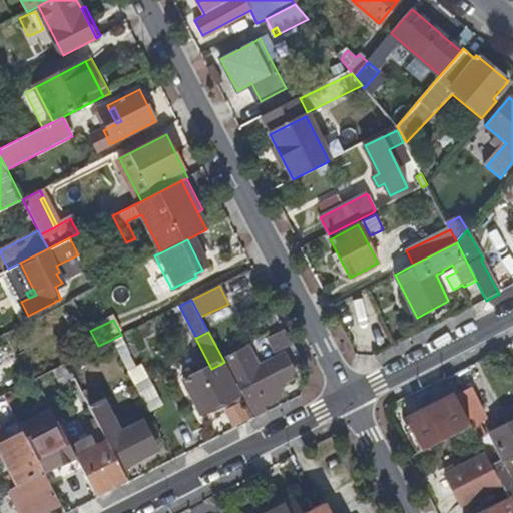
[(296,347),(290,335),(276,342),(282,354),(296,347)]
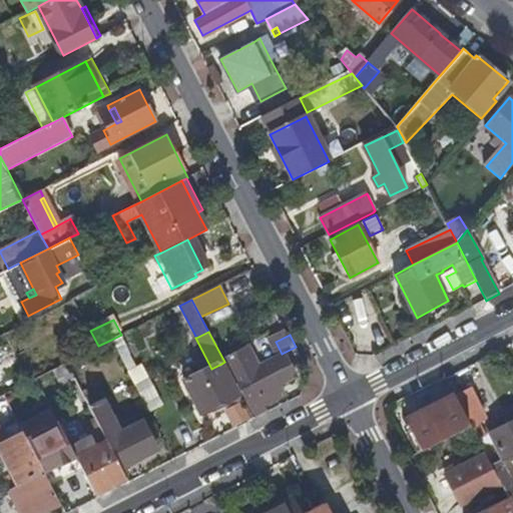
[(282,354),(276,342),(272,344),(278,357),(282,354)]
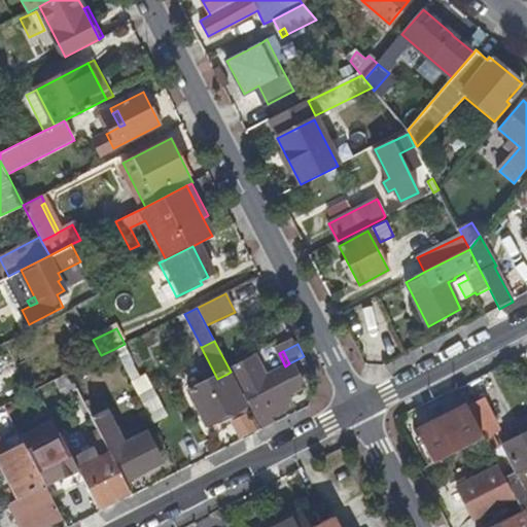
[(274,387),(271,381),(262,365),(235,380),(247,402),(261,430),(274,424),(272,419),(287,411),(285,406),(291,403),(288,397),(307,388),(296,369),(287,373),(290,379),(274,387)]
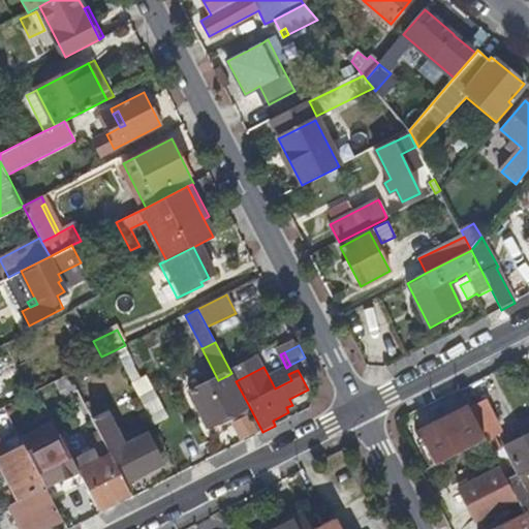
[(291,380),(288,374),(272,382),(275,389),(291,380)]
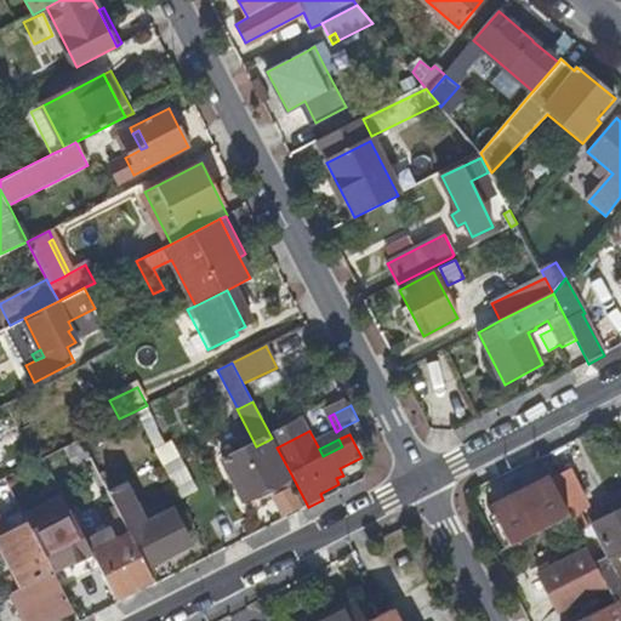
[(154,449),(183,495),(197,486),(169,440),(154,449)]
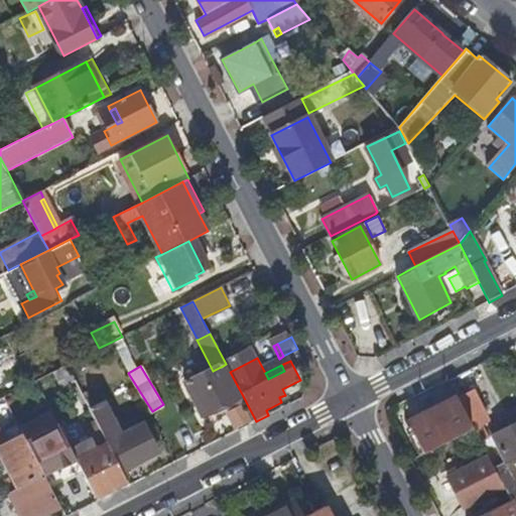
[(238,396),(223,366),(213,371),(186,385),(202,415),(238,396)]
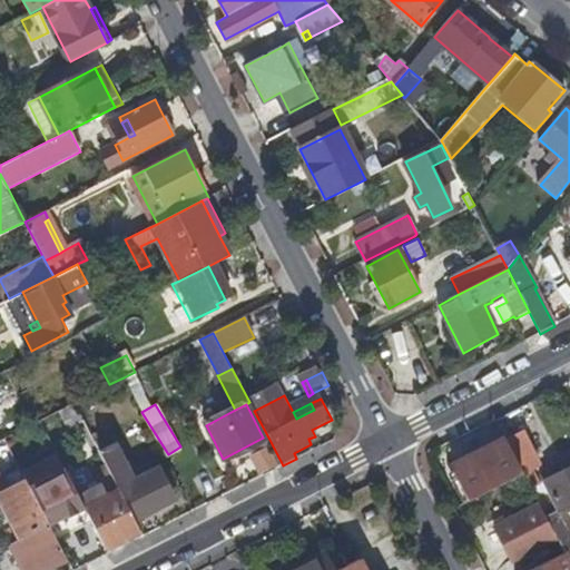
[(539,463),(522,431),(505,440),(522,471),(539,463)]
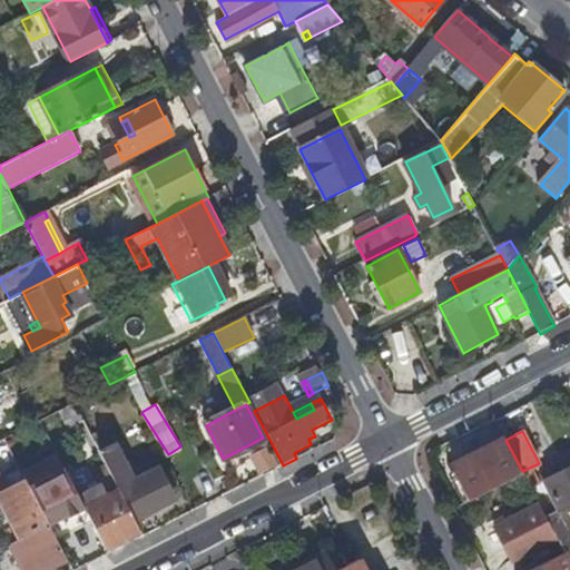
[(109,446),(105,439),(96,443),(100,452),(109,446)]
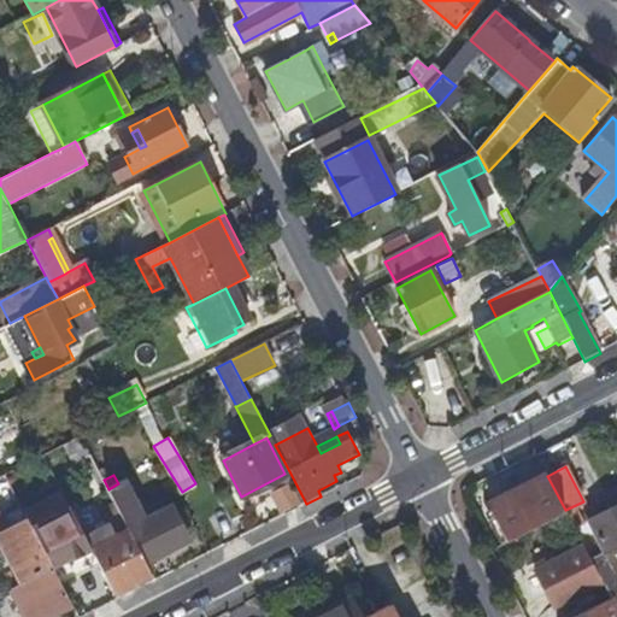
[(542,479),(523,488),(526,494),(515,500),(512,494),(493,503),(492,512),(509,544),(568,513),(565,510),(547,476),(542,479)]
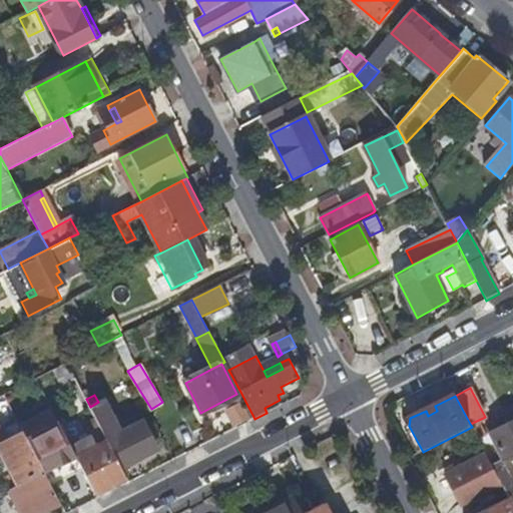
[(98,402),(90,407),(107,440),(109,439),(124,468),(158,451),(142,422),(119,434),(102,400),(98,402)]
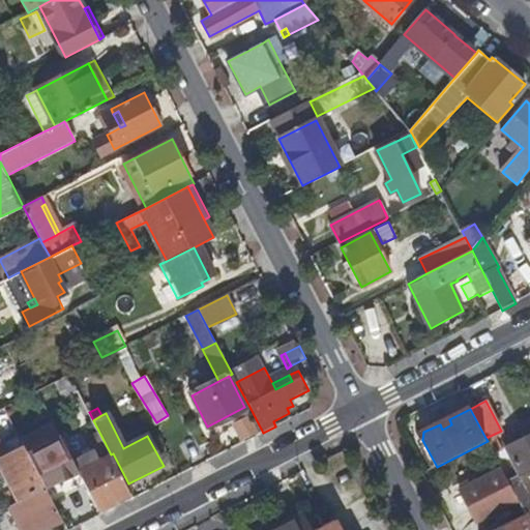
[(451,424),(449,419),(440,424),(442,430),(451,424)]
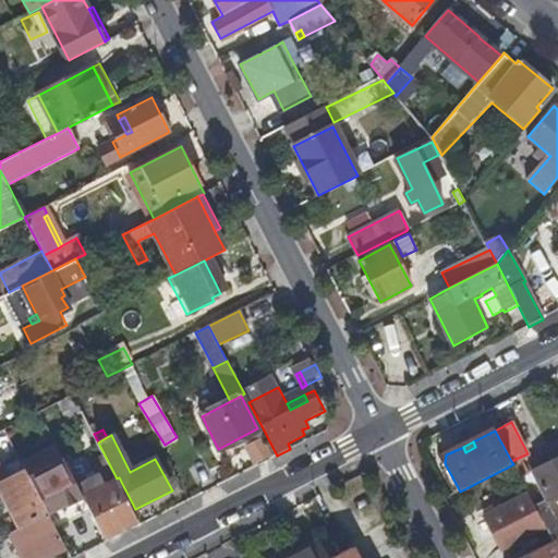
[(548,502),(536,509),(543,522),(545,528),(554,543),(557,540),(557,459),(532,472),(548,502)]
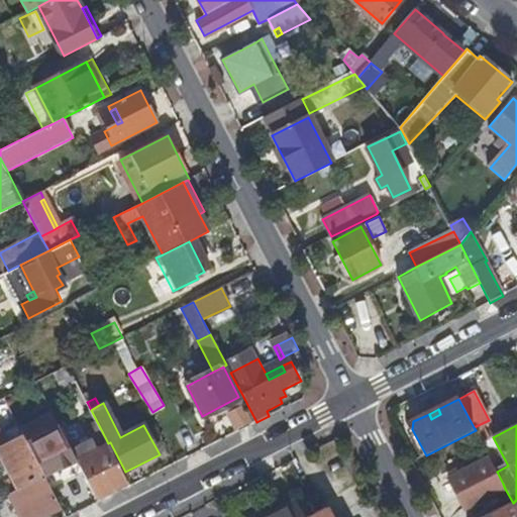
[(46,479),(78,462),(72,451),(59,426),(27,441),(44,475),(46,479)]
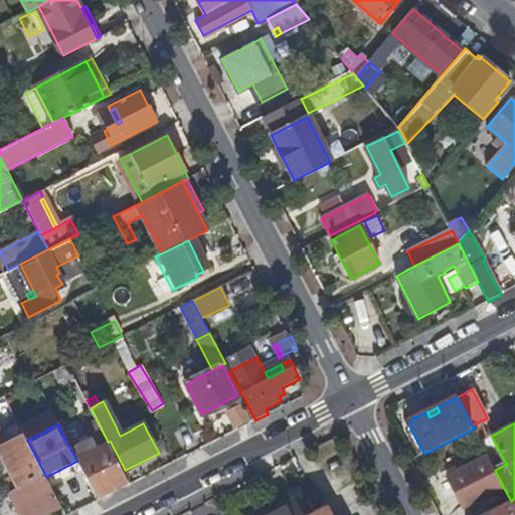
[(0,443),(0,454),(17,487),(44,473),(27,440),(23,432),(1,443),(0,443)]
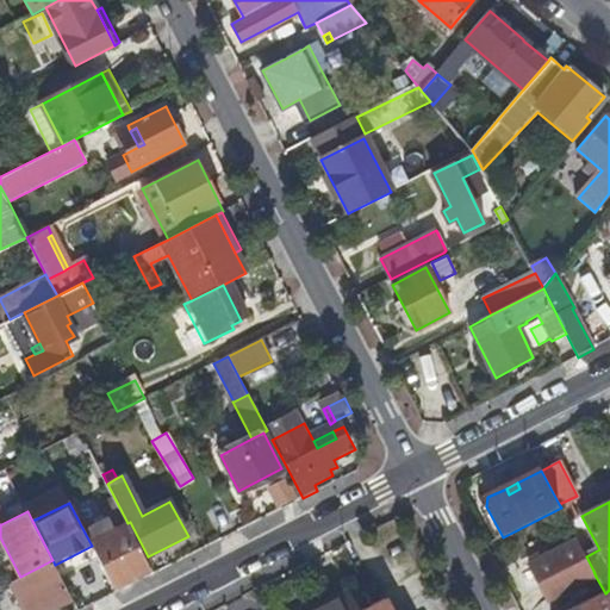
[(113,589),(151,570),(129,524),(116,531),(110,520),(85,533),(92,546),(113,589)]
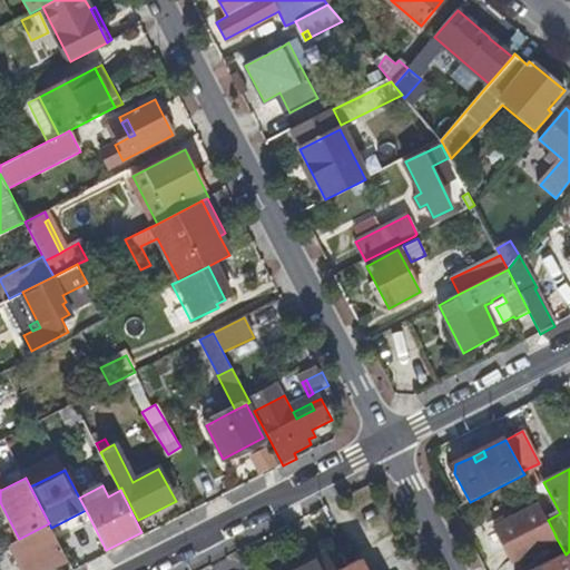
[(523,557),(542,547),(540,541),(554,533),(548,520),(542,510),(488,538),(498,558),(518,547),(523,557)]
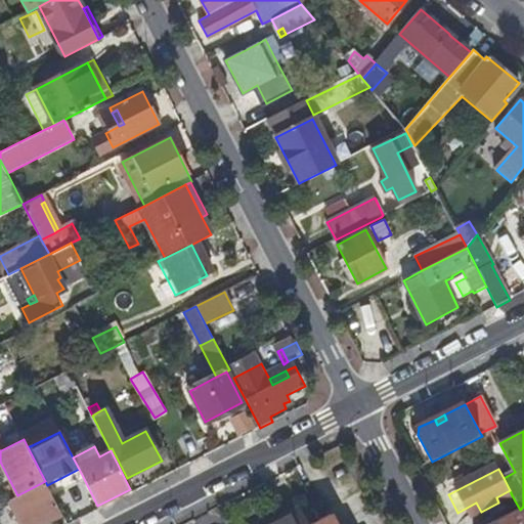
[(13,497),(14,498),(28,523),(38,523),(61,512),(47,485),(45,481),(17,495),(13,497)]
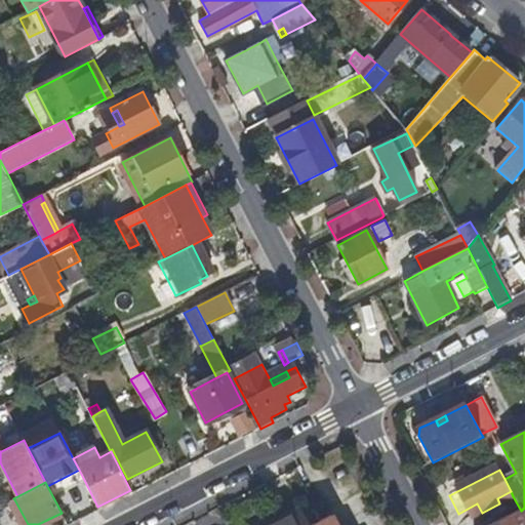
[(497,498),(499,503),(513,496),(511,491),(497,498)]
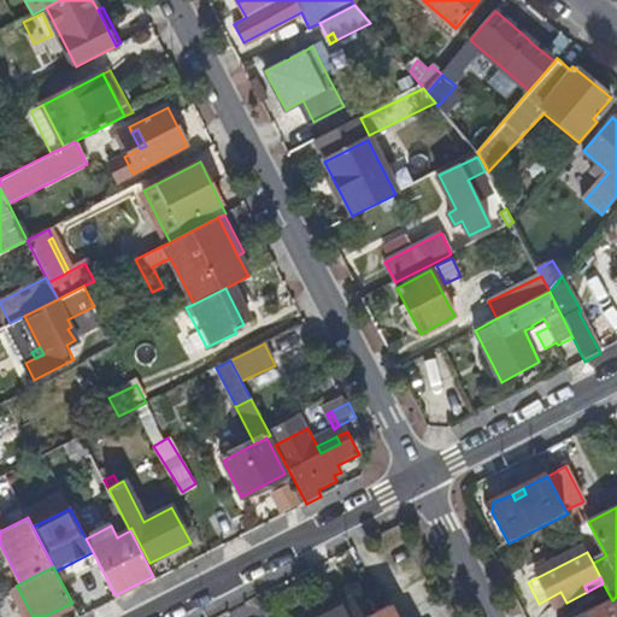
[(31,616),(33,616),(17,587),(11,589),(25,616),(31,616)]
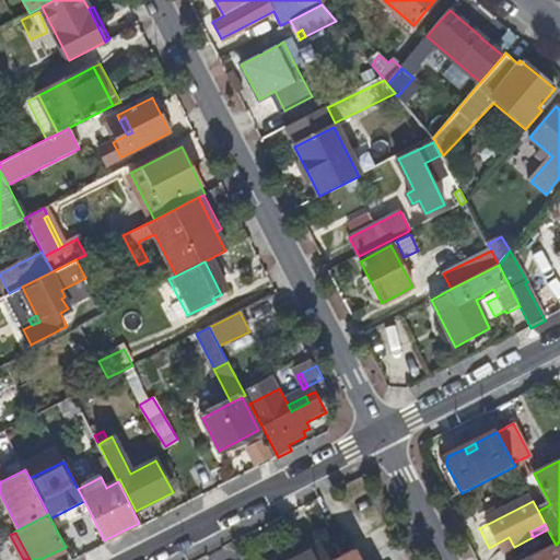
[(330,559),(323,544),(289,559),(330,559)]
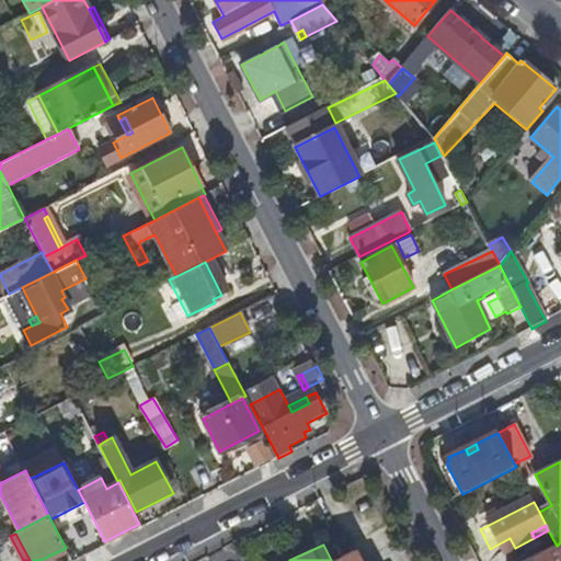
[(560,560),(553,547),(526,560),(560,560)]
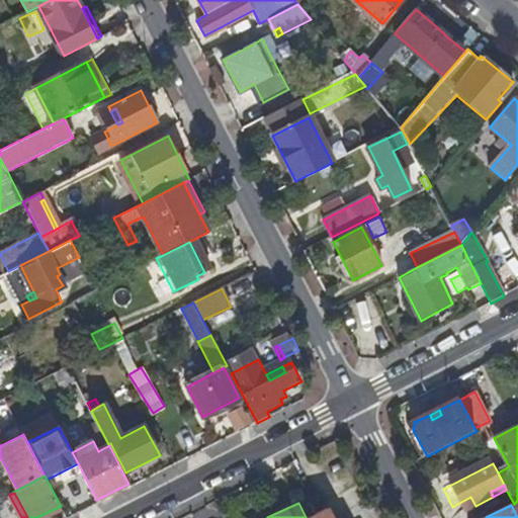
[(331,517),(326,508),(306,517),(331,517)]
